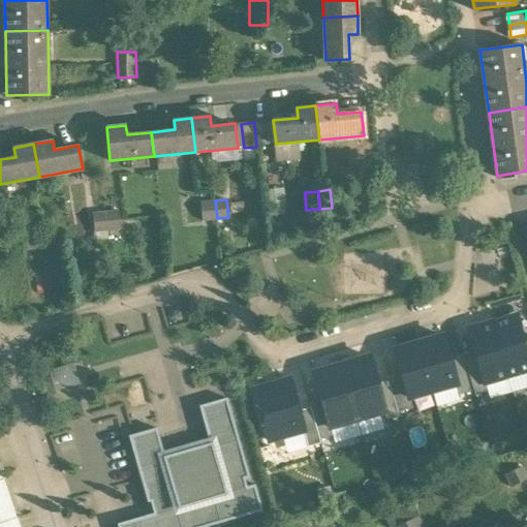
[(215,200),(202,202),(204,220),(217,218),(215,200)]
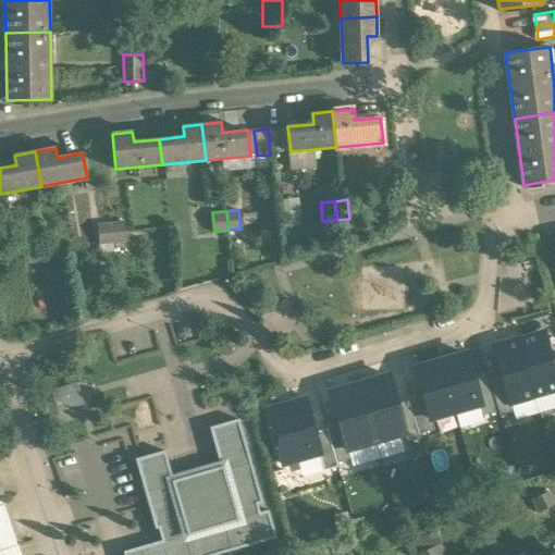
[(127,241),(125,221),(99,224),(101,244),(127,241)]
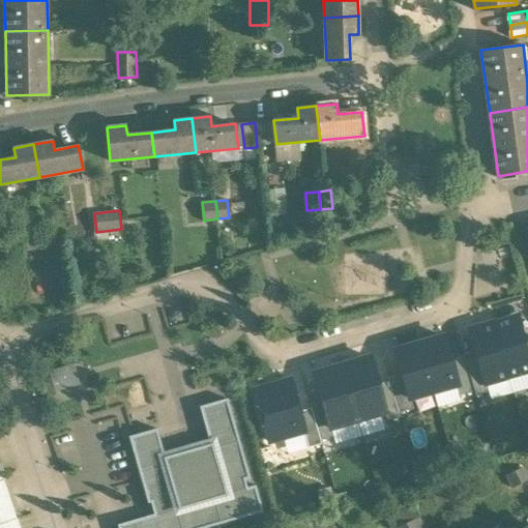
[(36,230),(24,231),(26,251),(38,248),(36,230)]
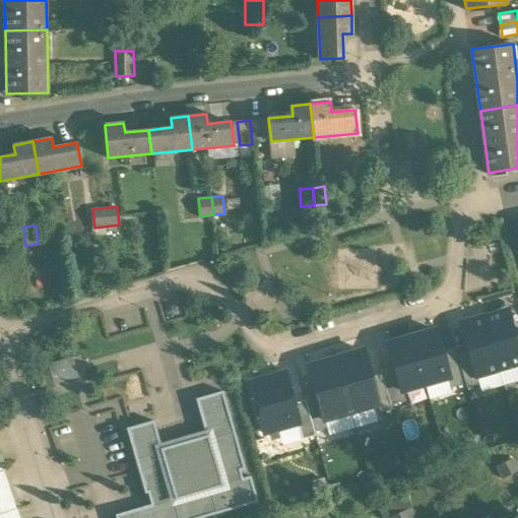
[(486,317),(501,370),(517,365),(517,332),(510,310),(487,317),(486,317)]
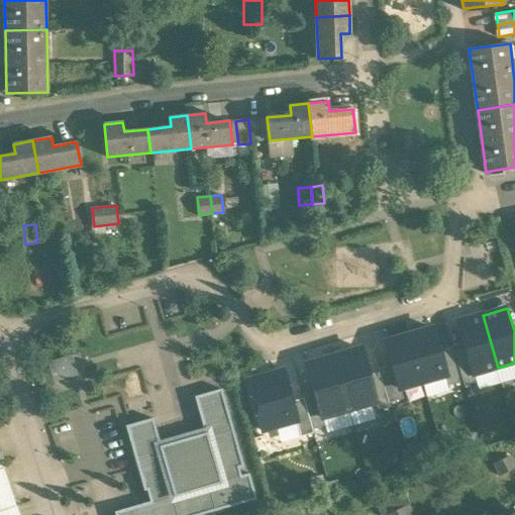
[(483,313),(458,320),(467,347),(475,375),(476,374),(498,368),(483,315),(484,315),(483,313)]
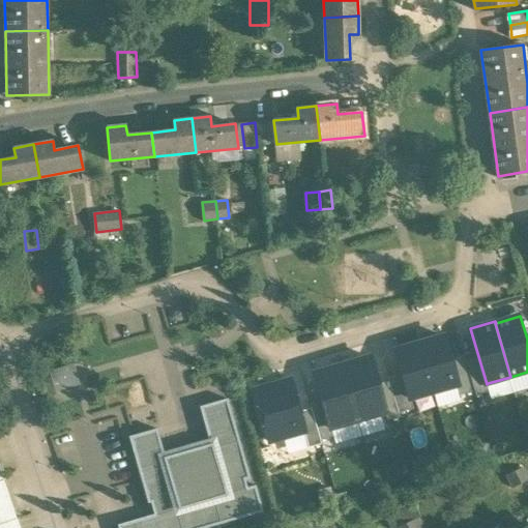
[(444,335),(420,343),(435,391),(457,384),(459,384),(451,359),(444,335)]
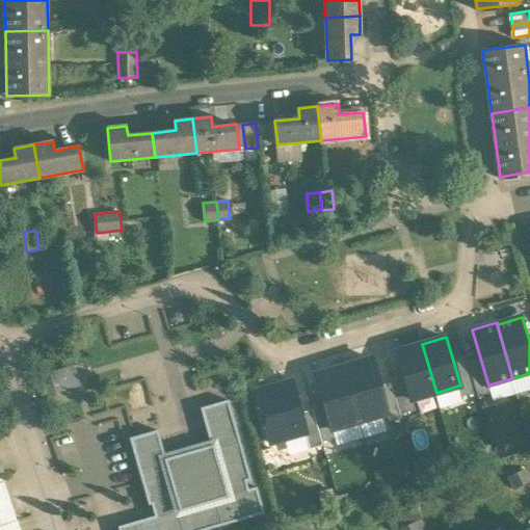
[(436,393),(422,344),(398,350),(404,374),(412,400),(414,399),(436,393)]
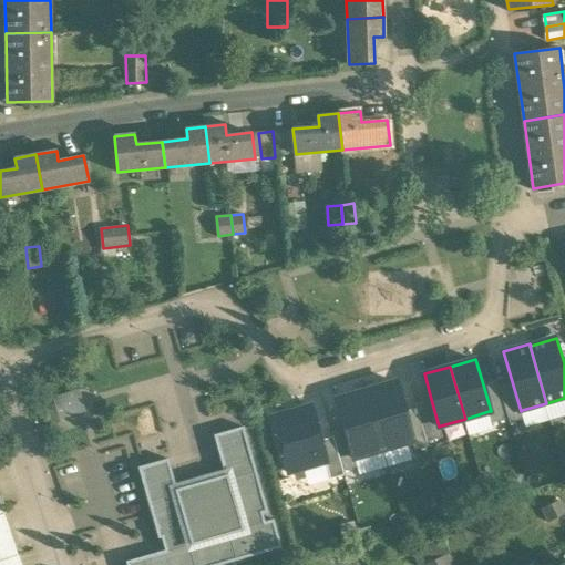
[(497,380),(483,384),(491,411),(489,411),(492,423),(509,419),(499,384),(497,380)]
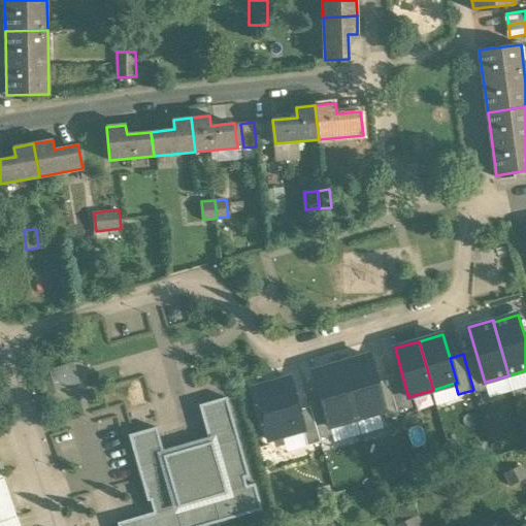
[(341,363),(358,419),(385,411),(377,383),(369,355),(341,363)]
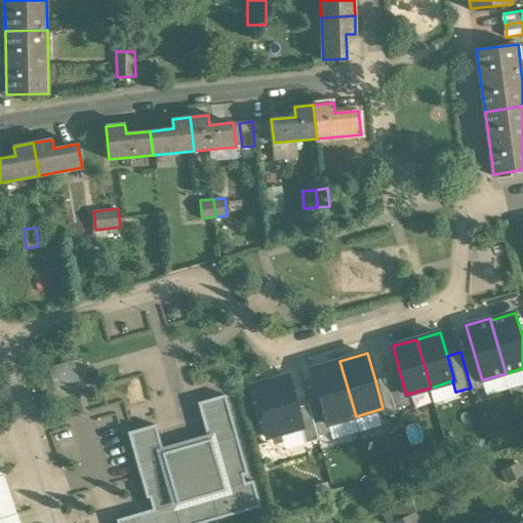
[(482,380),(474,353),(461,356),(471,388),(472,391),(485,388),(483,379),(482,380)]
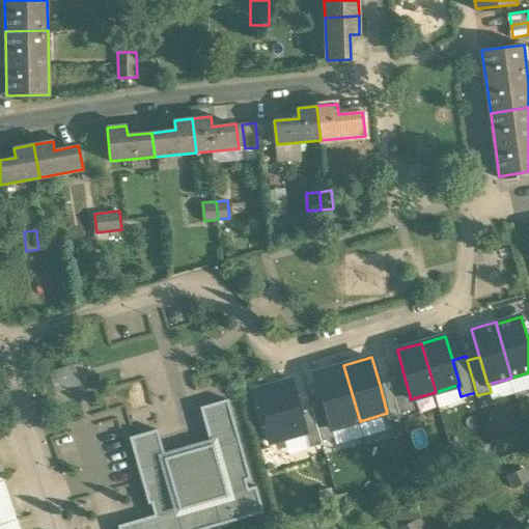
[(55,391),(81,384),(75,362),(49,369),(55,391)]
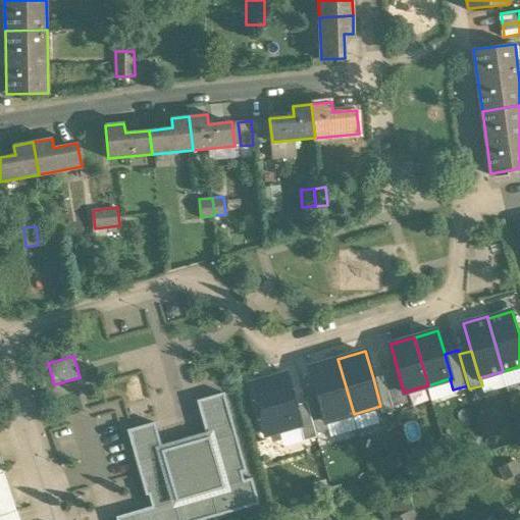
[(338,359),(310,366),(318,395),(325,422),(327,421),(354,414),(338,359)]
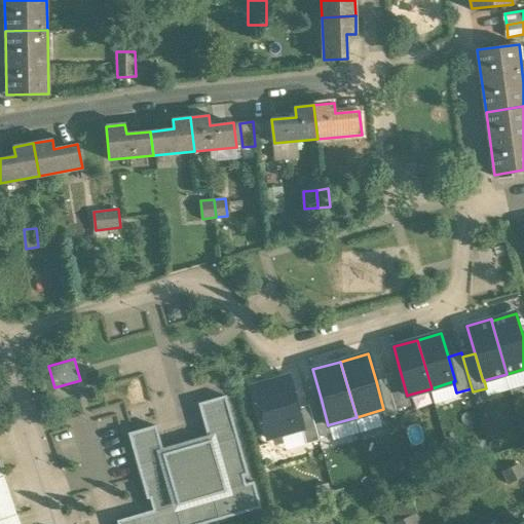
[(407,396),(400,370),(386,374),(387,378),(397,409),(412,405),(409,395),(407,396)]
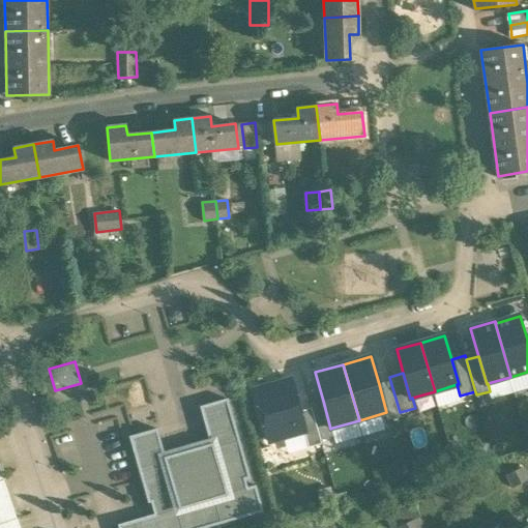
[(291,380),(256,389),(270,441),(304,432),(305,432),(300,411),(291,380)]
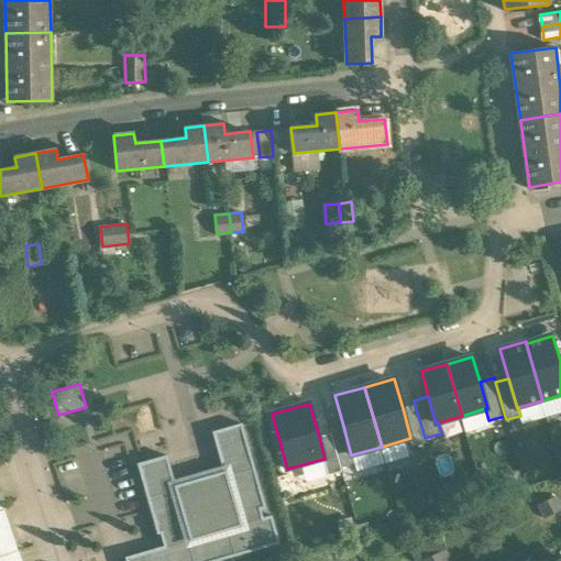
[(415,405),(403,408),(410,438),(413,447),(426,442),(425,438),(415,405)]
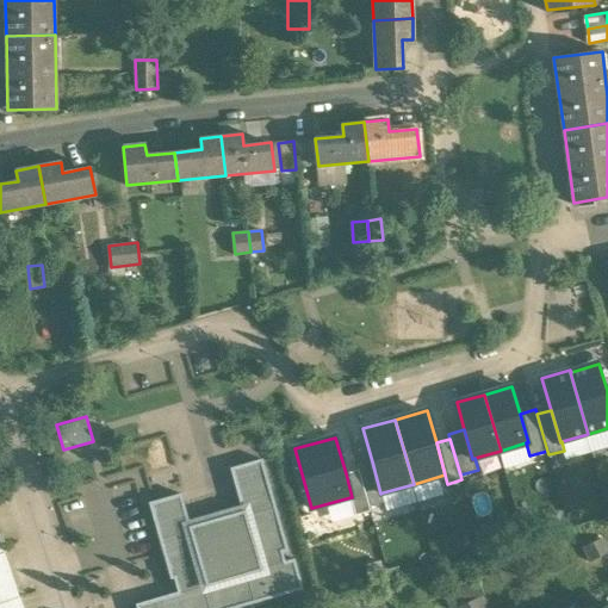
[(136,603),(137,607),(234,607),(303,589),(295,558),(285,560),(283,552),(289,550),(262,458),(230,467),(242,512),(191,526),(181,492),(149,502),(171,578),(174,578),(178,591),(136,603)]
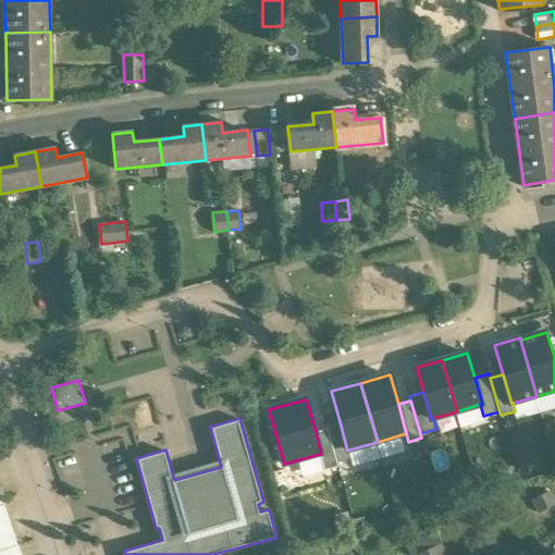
[(347,451),(340,421),(327,424),(328,429),(337,461),(352,458),(349,449),(347,451)]
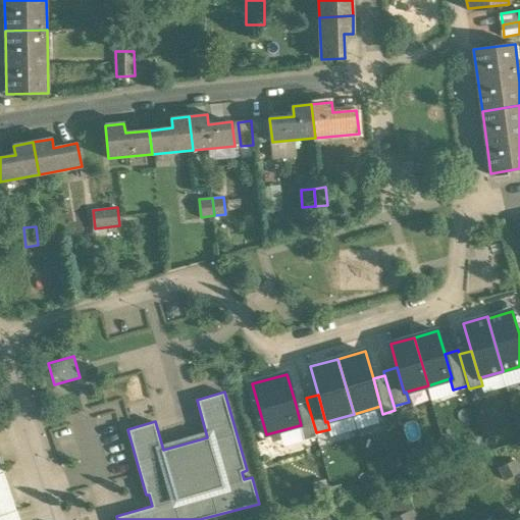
[(301,425),(300,425),(305,440),(317,436),(316,432),(307,402),(296,405),(301,425)]
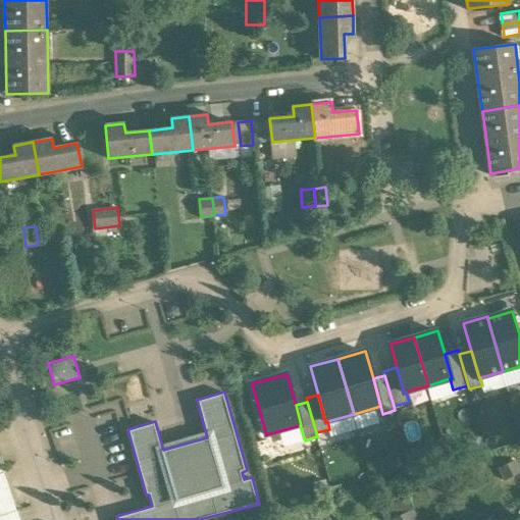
[(515,460),(507,464),(513,476),(519,473),(519,468),(515,460)]
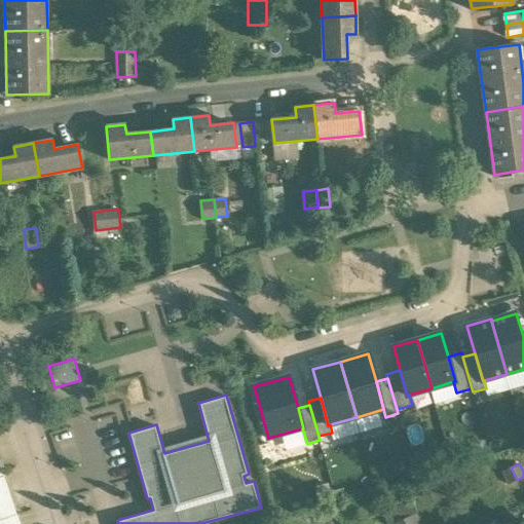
[(20,523),(0,465),(0,523),(20,523)]
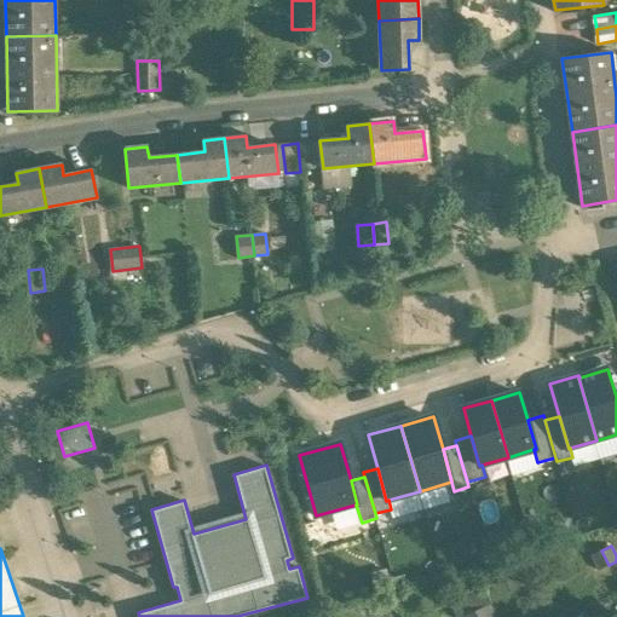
[(601,551),(592,555),(600,570),(609,565),(601,551)]
